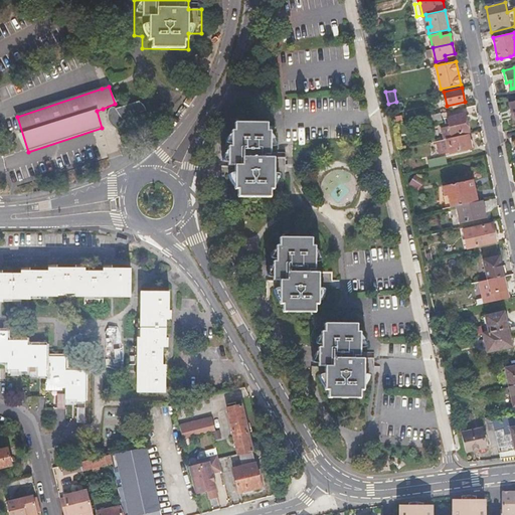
[(116,107),(114,107),(111,109),(110,111),(109,115),(109,118),(113,125),(117,129),(120,130),(124,129),(126,127),(127,121),(126,118),(126,116),(147,108),(143,104),(137,100),(117,108),(116,107)]
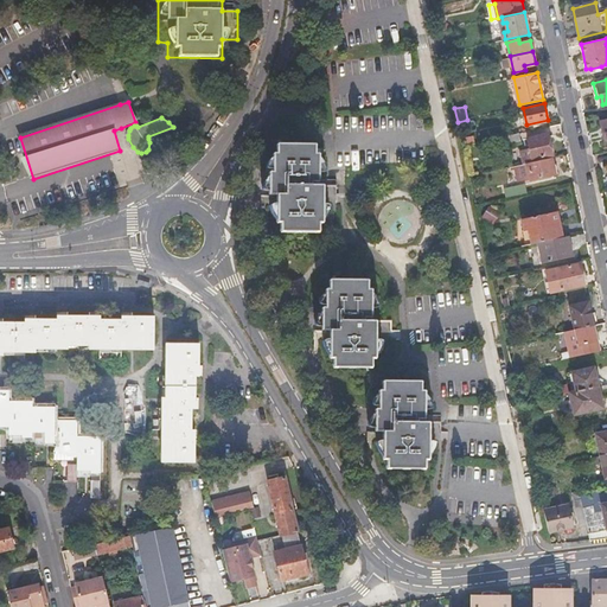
[(548,132),(528,136),(530,147),(519,149),(523,164),(534,161),(532,159),(553,154),(548,132)]
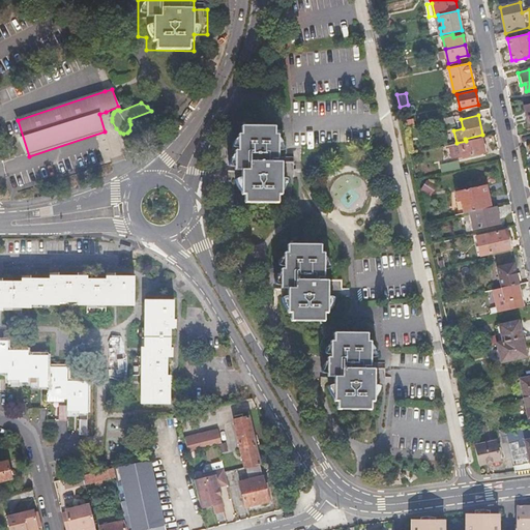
[(453,116),(437,119),(439,126),(454,123),(453,116)]
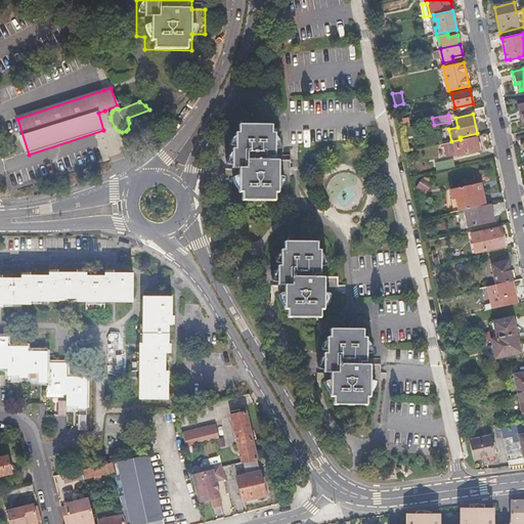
[(233,186),(233,200),(279,201),(279,183),(293,183),(293,160),(279,160),(279,125),(233,125),(233,146),(225,146),(224,186),(233,186)]
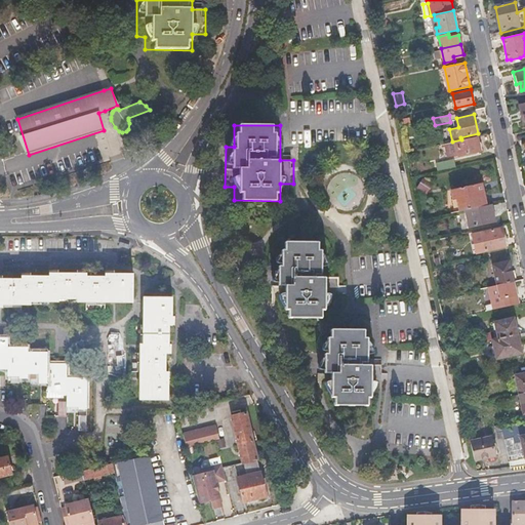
[(452,142),(441,144),(442,147),(446,147),(448,156),(458,154),(458,155),(481,150),(478,135),(461,139),(452,142)]
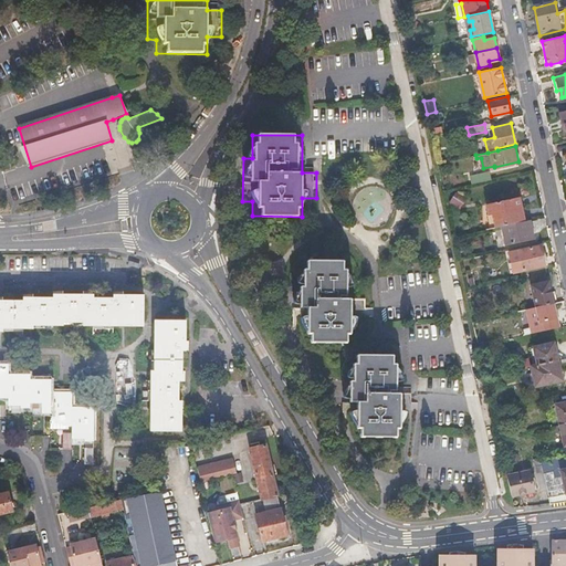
[(472,184),(492,180),(490,173),(471,176),(472,184)]
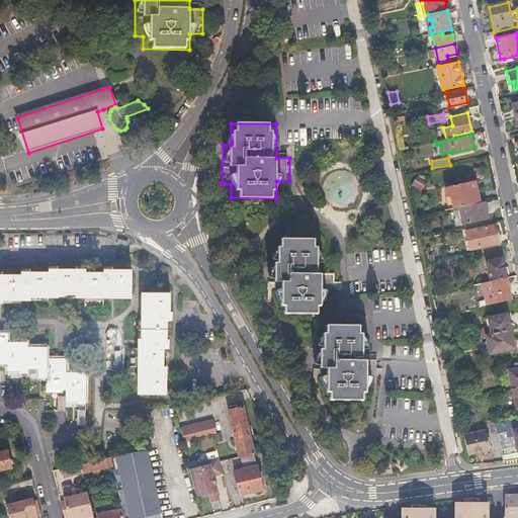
[(475,180),(445,187),(447,196),(453,194),(456,207),(459,207),(479,202),(475,180)]
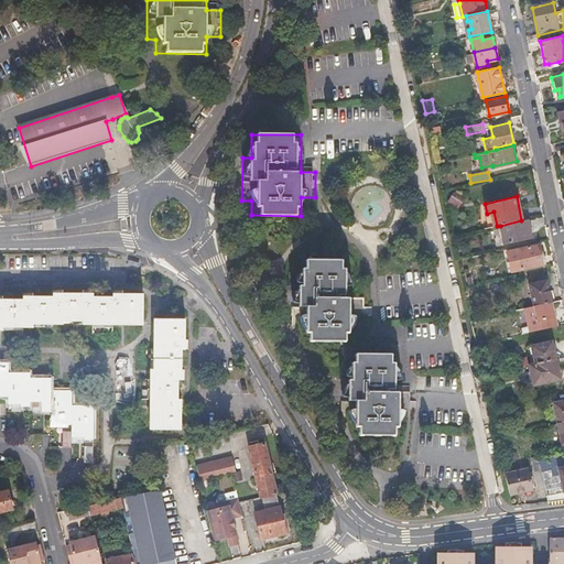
[(528,219),(521,220),(500,226),(505,245),(532,238),(528,219)]
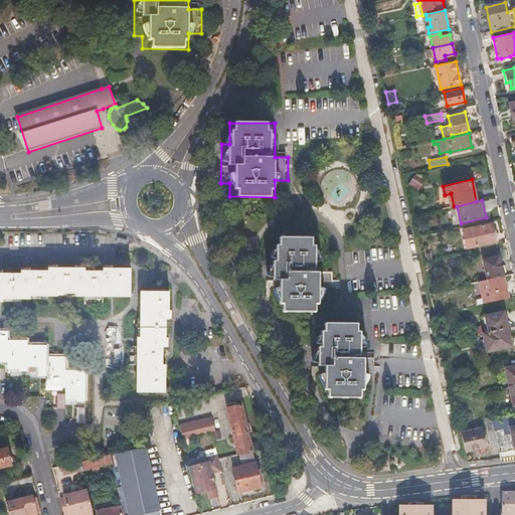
[(492,223),(466,230),(470,247),(496,241),(492,223)]
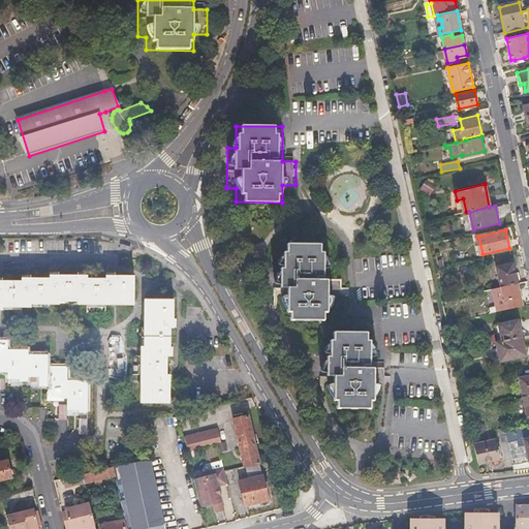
[(282,306),(282,319),(329,319),(329,304),(343,304),(343,278),(329,278),(329,245),(282,244),(282,266),(274,266),(274,306),(282,306)]
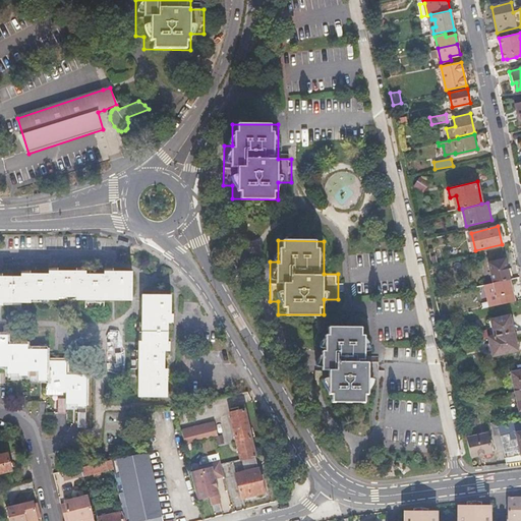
[(494,281),(510,277),(506,258),(489,263),(494,281)]
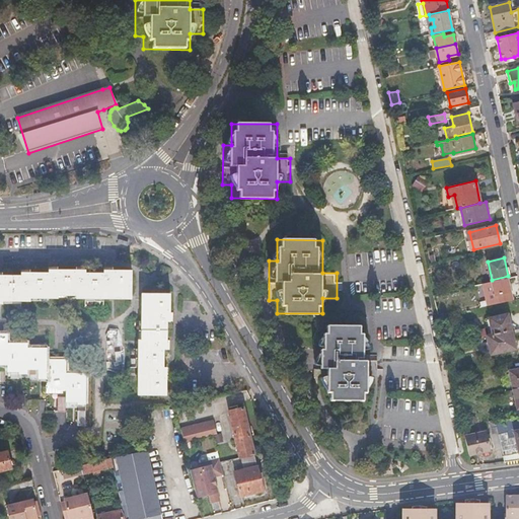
[(0,302),(108,295),(130,295),(131,272),(103,271),(103,274),(85,274),(85,271),(49,271),(49,274),(21,274),(21,277),(0,277),(0,302)]
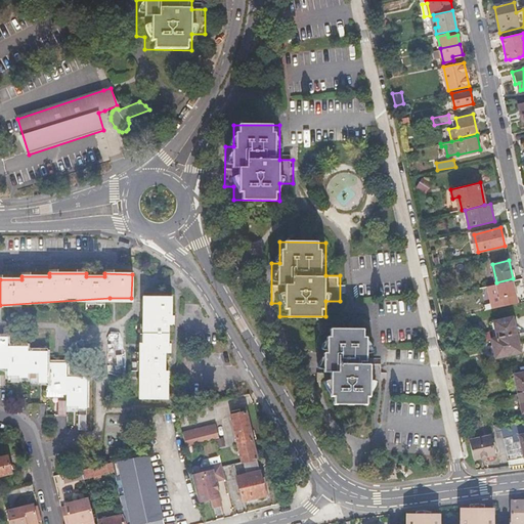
[(513,278),(496,282),(501,305),(518,302),(513,278)]
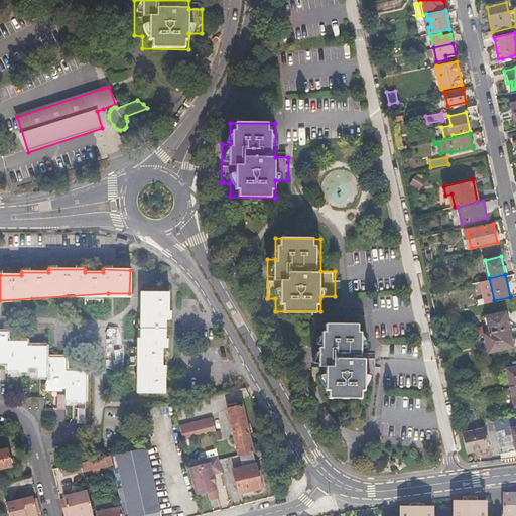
[(166,395),(166,368),(163,368),(163,350),(166,350),(166,321),(169,321),(169,295),(146,294),(146,321),(142,321),(142,350),(139,350),(139,368),(142,368),(142,395),(166,395)]
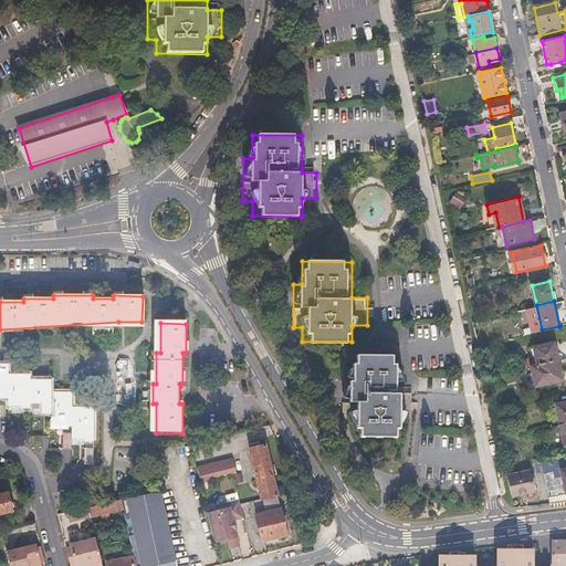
[(538,363),(557,358),(556,352),(557,350),(555,339),(534,344),(538,363)]
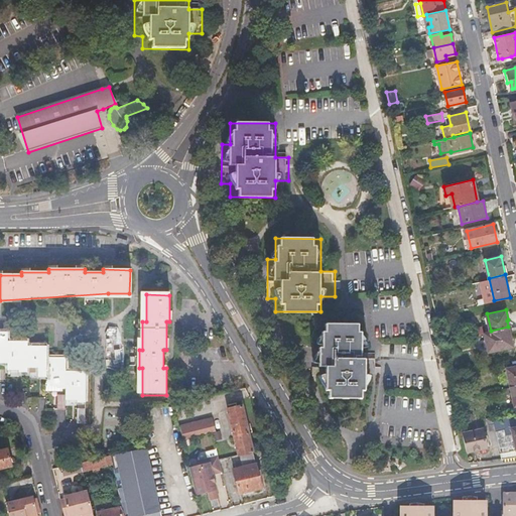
[(320,385),(319,397),(366,398),(366,382),(379,382),(379,358),(366,358),(366,324),(320,324),(320,345),(311,346),(311,385),(320,385)]
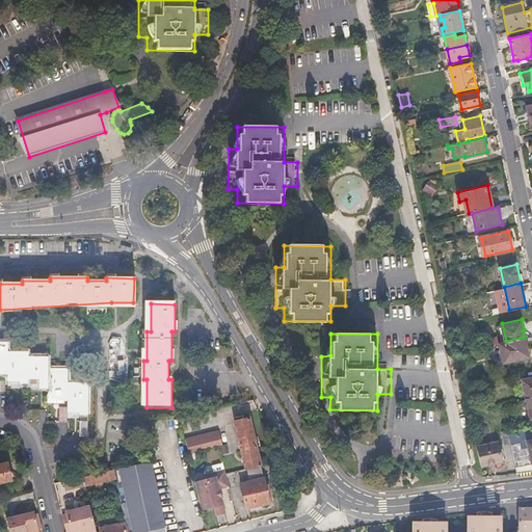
[(524,337),(506,341),(500,342),(504,362),(530,355),(527,345),(526,345),(524,337)]
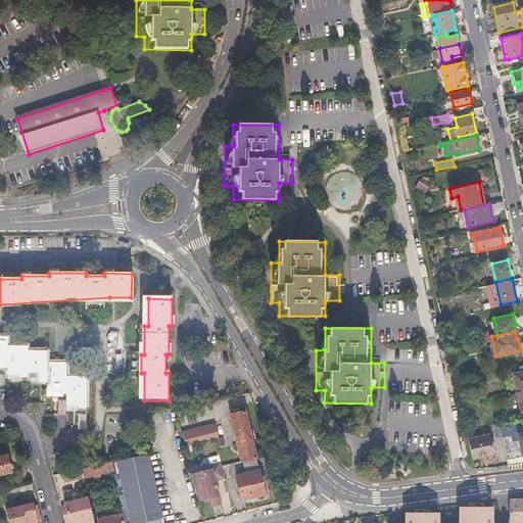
[(45,366),(46,357),(37,357),(37,353),(26,353),(26,351),(18,351),(18,349),(6,349),(6,342),(0,342),(0,366),(6,366),(6,372),(17,372),(17,375),(26,375),(26,378),(37,378),(37,380),(45,380),(45,384),(45,388),(56,389),(56,390),(65,391),(65,398),(65,401),(65,402),(76,402),(76,405),(86,405),(86,377),(77,377),(77,379),(65,379),(65,364),(57,363),(57,366),(45,366)]
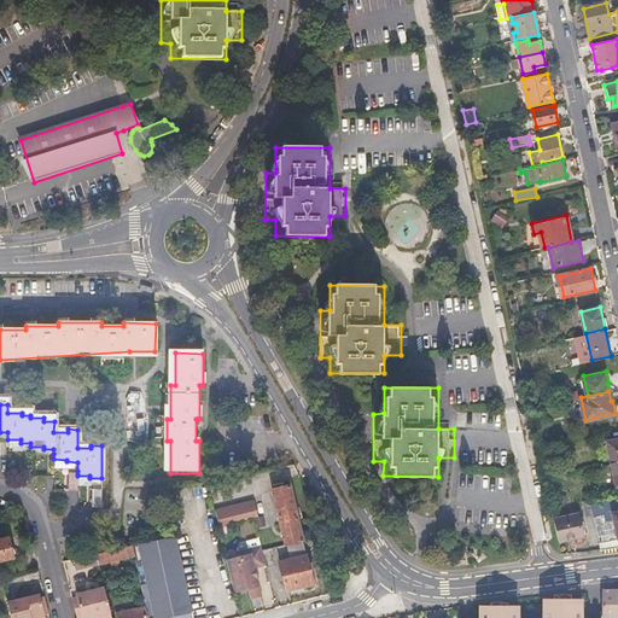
[(612,461),(617,460),(617,436),(607,438),(612,461)]
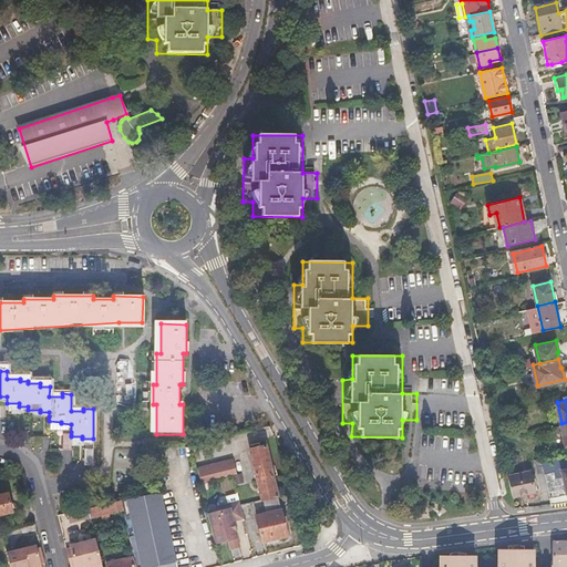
[(49,431),(71,432),(71,424),(61,423),(61,422),(49,421),(49,431)]
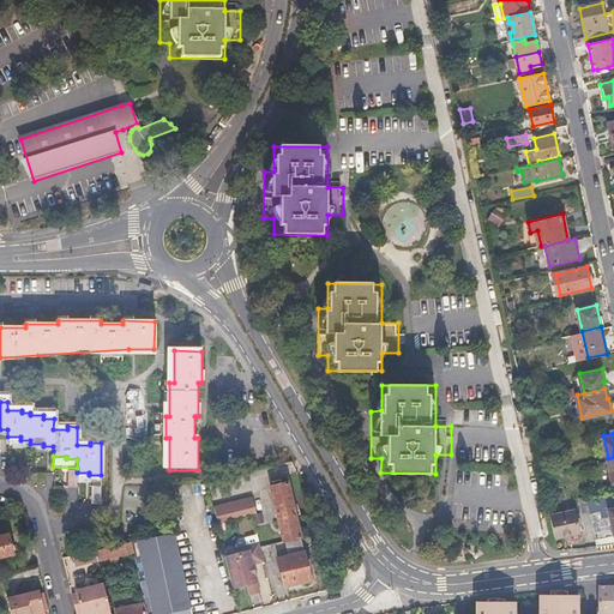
[(65,487),(77,487),(77,473),(77,471),(65,471),(65,487)]
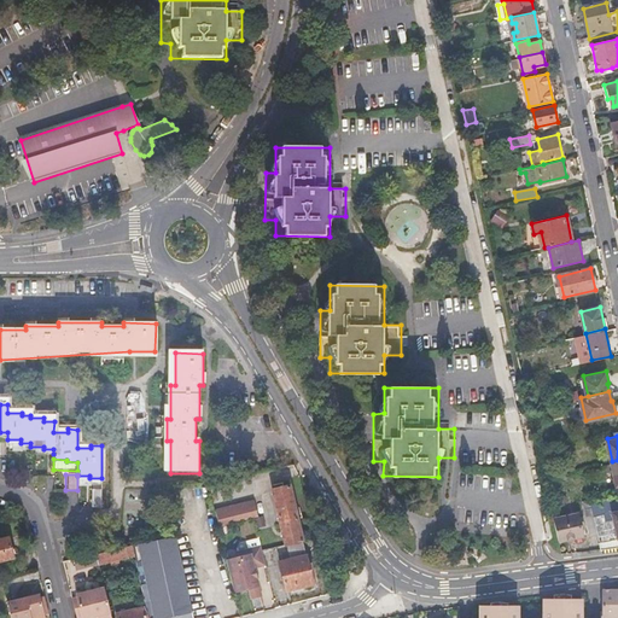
[(285,544),(287,544),(301,541),(287,487),(272,490),(285,544)]
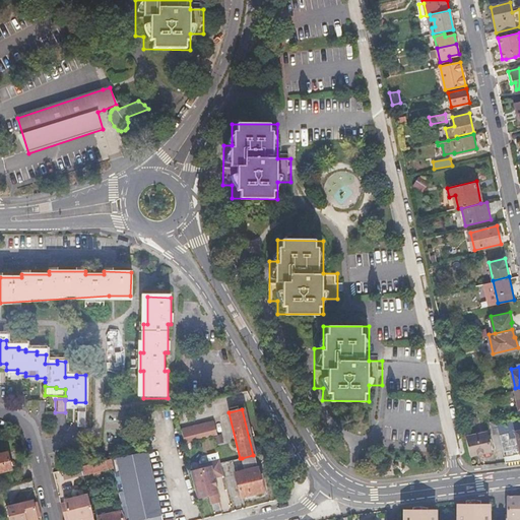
[(85,426),(85,412),(75,412),(75,426),(85,426)]
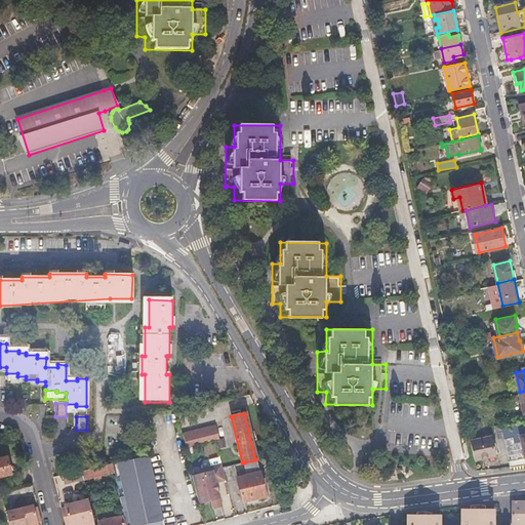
[(508,452),(505,439),(502,430),(501,427),(500,422),(495,423),(501,453),(508,452)]
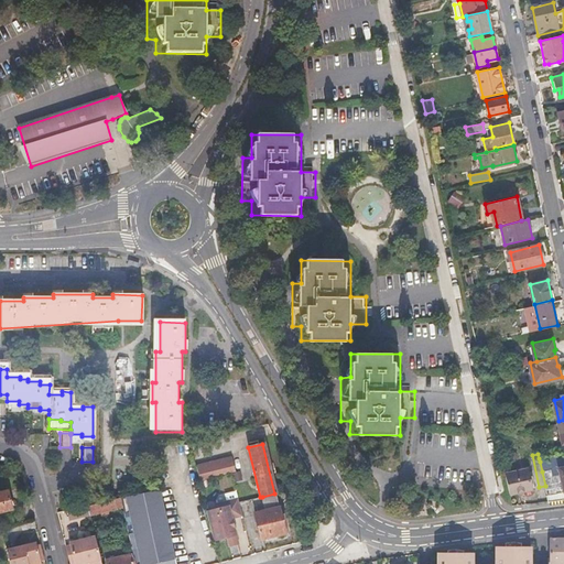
[(563,456),(540,462),(542,472),(551,469),(552,475),(557,475),(556,468),(563,466),(563,456)]
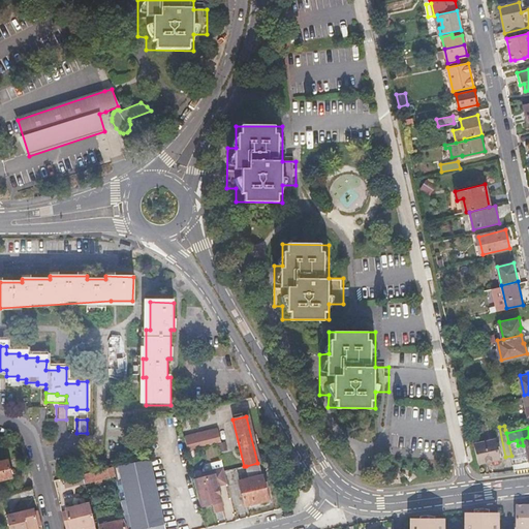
[(216,429),(182,437),(186,450),(216,443),(219,442),(216,429)]
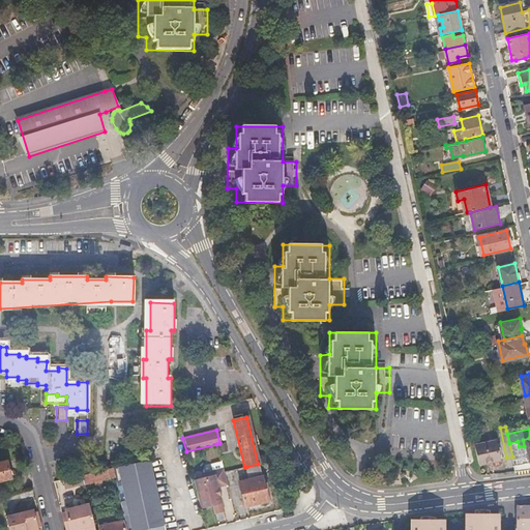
[(529,438),(523,440),(524,446),(519,446),(518,441),(509,443),(512,457),(517,470),(529,468),(529,438)]
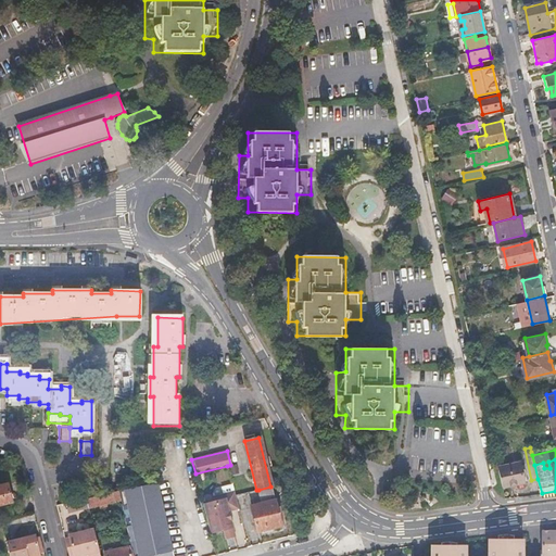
[(498,466),(503,485),(525,481),(522,470),(520,462),(498,466)]
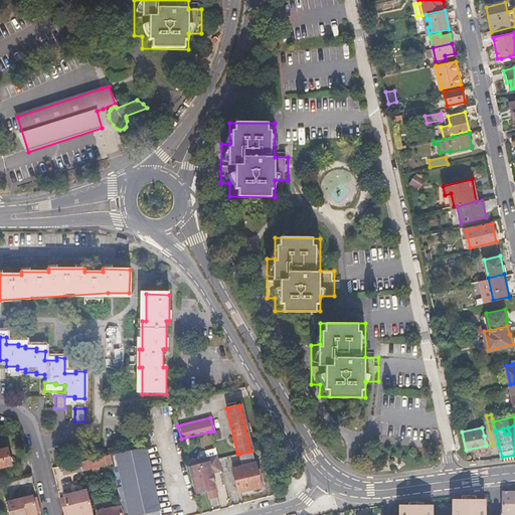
[(161,514),(146,447),(112,455),(123,514),(161,514)]
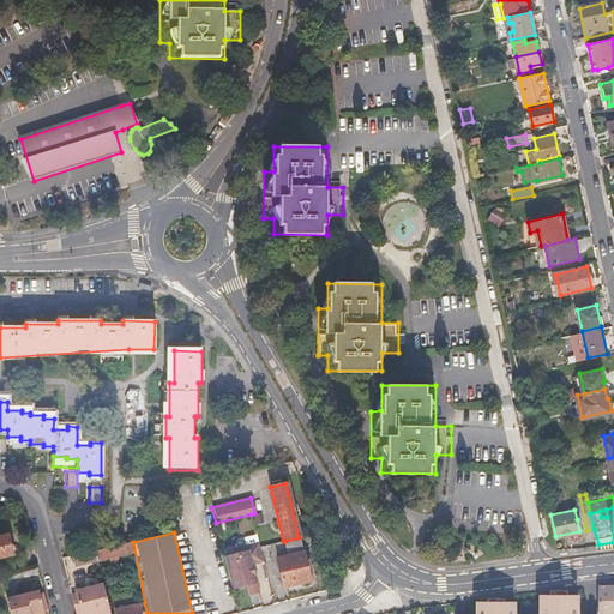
[(258,534),(245,537),(247,546),(236,548),(238,553),(226,557),(233,589),(247,584),(250,594),(259,591),(253,565),(265,563),(258,534)]
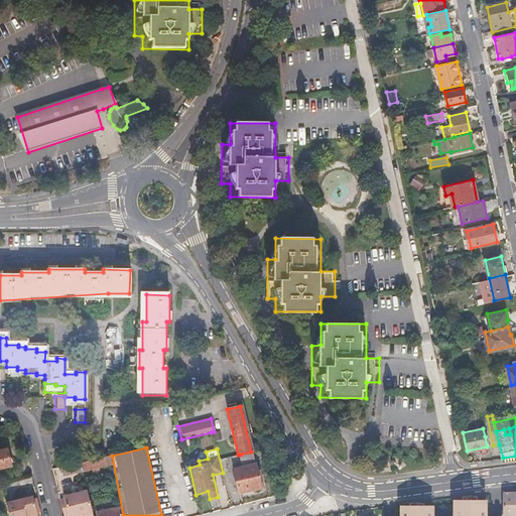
[(0,470),(13,468),(8,450),(0,452),(0,470)]
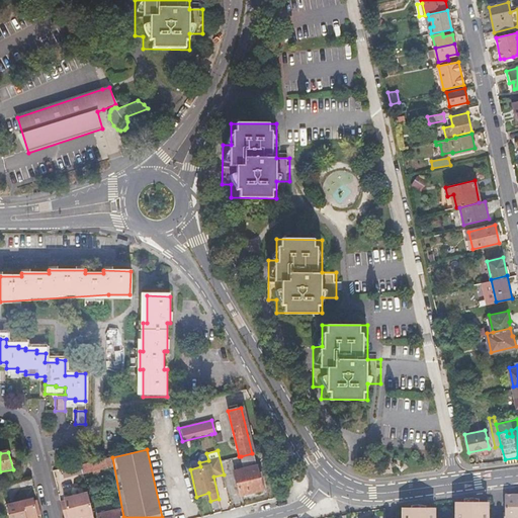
[(255,466),(252,453),(241,456),(244,469),(255,466)]
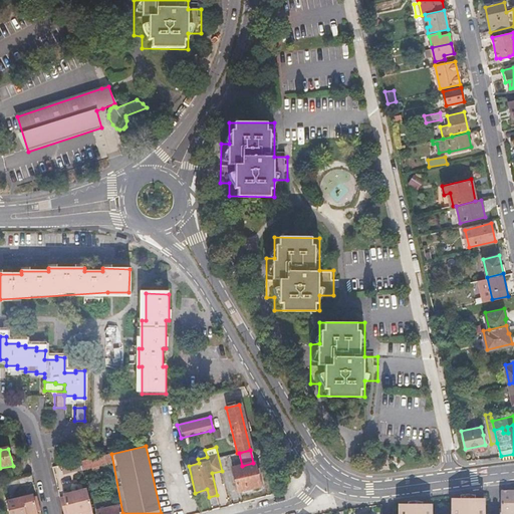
[(111,462),(109,454),(79,462),(81,470),(81,472),(107,465),(107,463),(111,462)]
